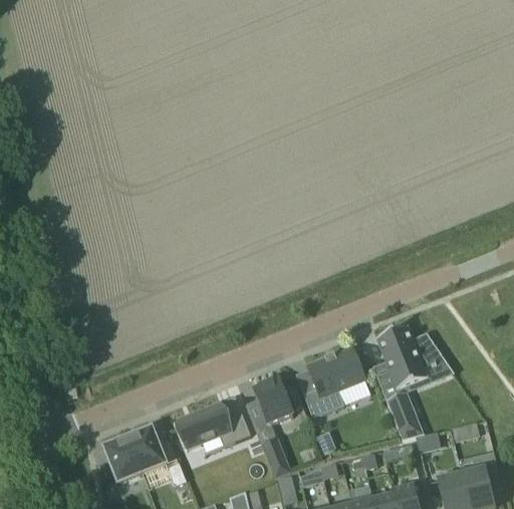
[(408,326),(376,338),(398,391),(428,378),(424,368),(445,360),(427,333),(413,339),(408,326)]
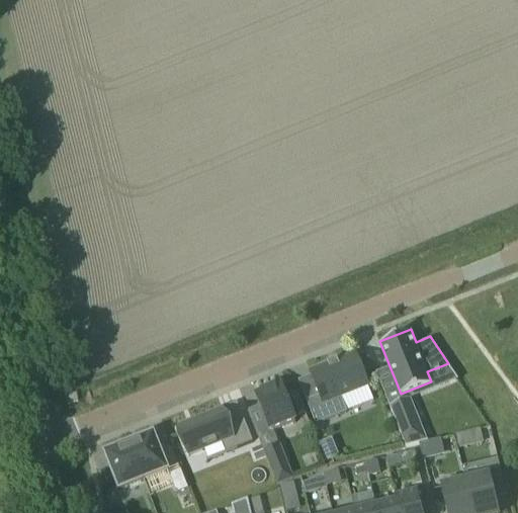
[(368,382),(355,351),(338,358),(337,357),(336,357),(337,358),(329,361),(329,360),(328,361),(328,362),(311,369),(320,393),(308,397),(307,396),(306,396),(316,421),(347,409),(341,394),(368,382)]
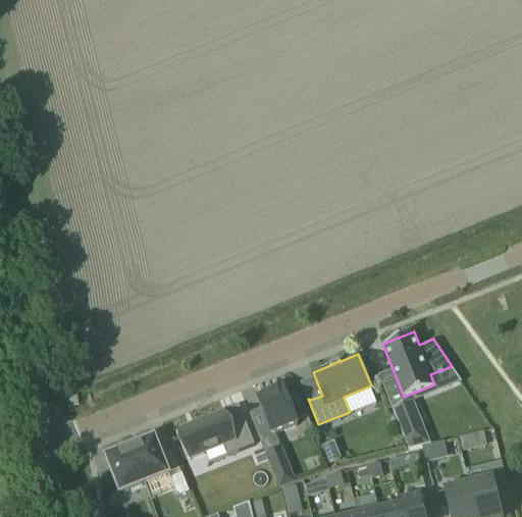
[(298,422),(283,383),(258,394),(273,431),(298,422)]
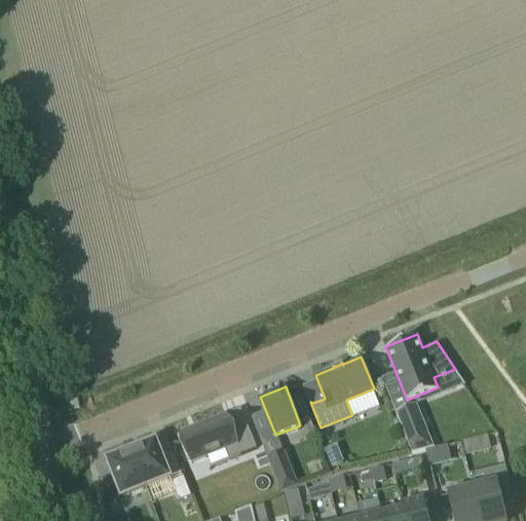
[(417,401),(396,410),(412,450),(425,447),(435,445),(417,401)]
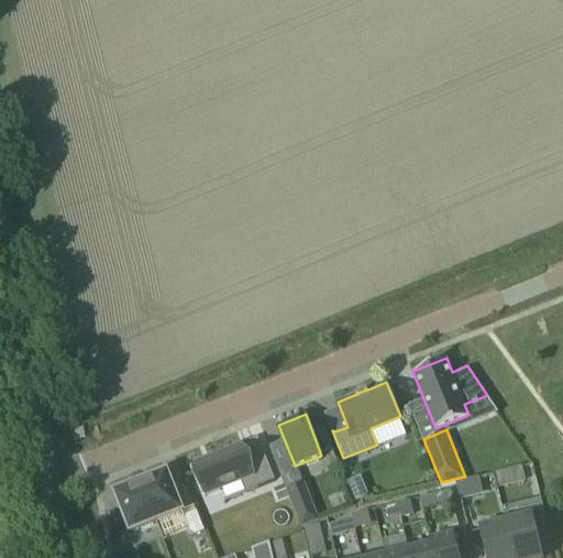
[(201,458),(192,462),(205,493),(241,478),(245,489),(275,478),(265,452),(249,459),(242,442),(240,444),(239,441),(222,448),(223,450),(202,458),(202,456),(201,456),(201,458)]
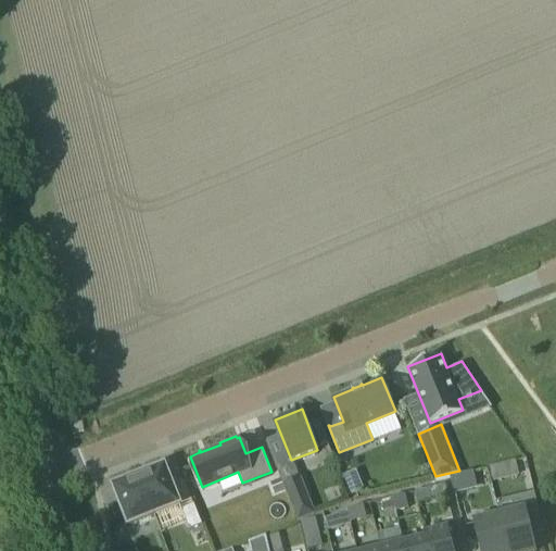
[(501,461),(488,464),(491,478),(505,475),(501,461)]
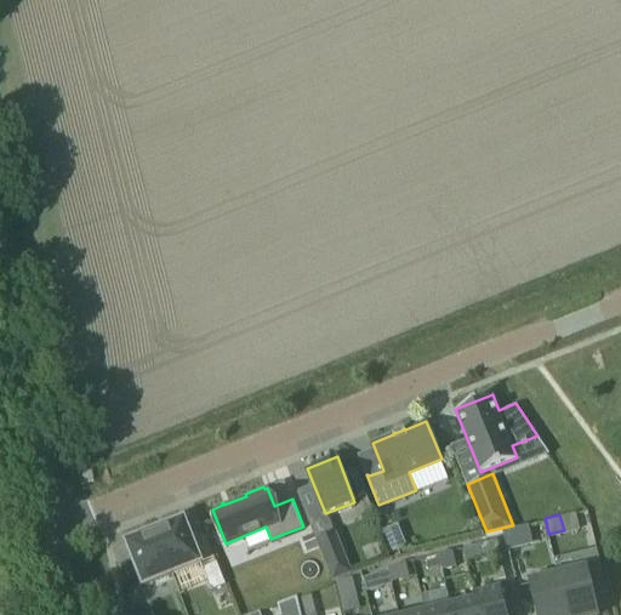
[(184,518),(155,529),(172,573),(201,561),(184,518)]
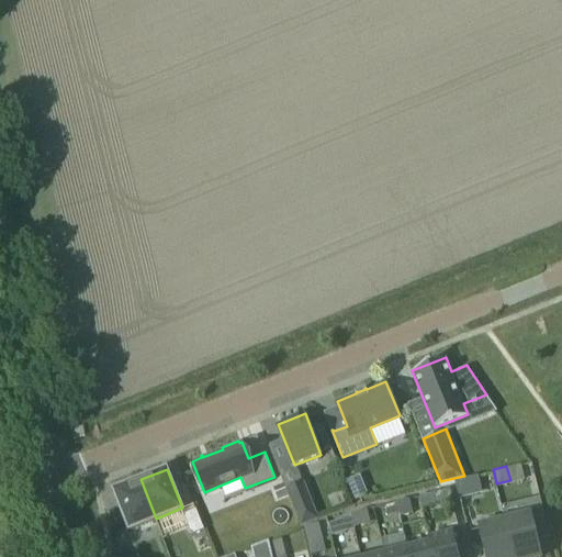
[(360,470),(345,477),(351,496),(368,489),(360,470)]
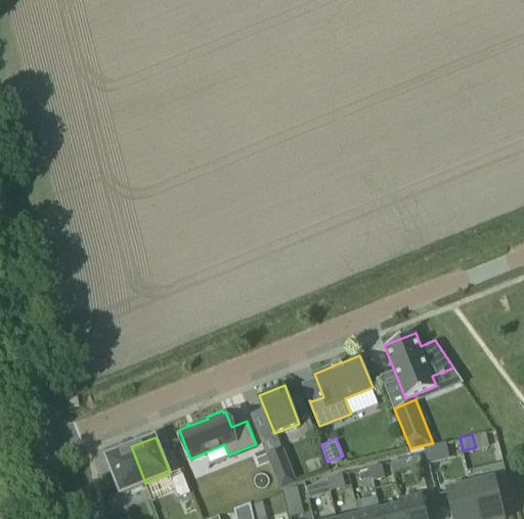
[(433,443),(424,445),(428,463),(446,459),(442,441),(433,443)]
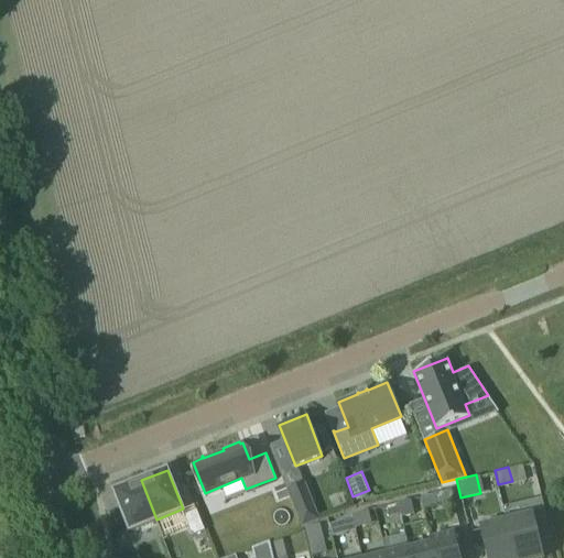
[(141,480),(115,491),(130,529),(156,520),(141,480)]
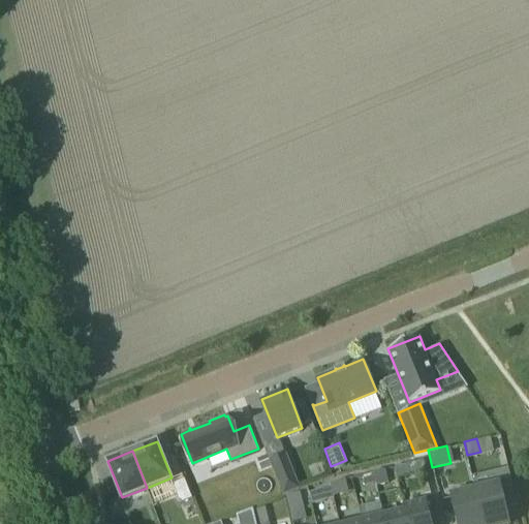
[(267,452),(257,456),(260,465),(271,461),(270,459),(267,452)]
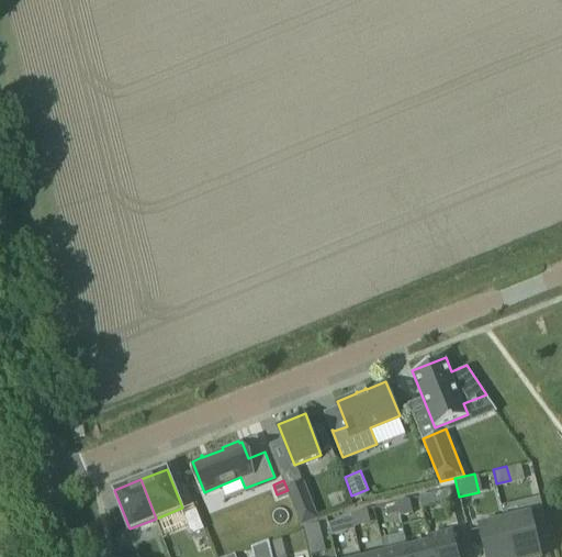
[(318,517),(303,481),(287,488),(288,490),(301,525),(318,517)]
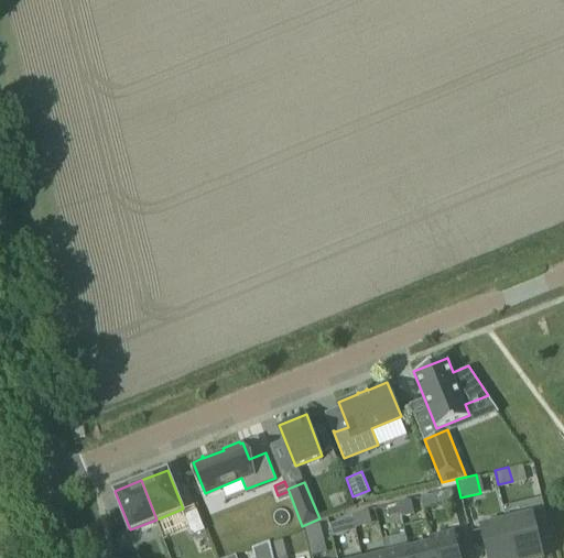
[(401,514),(414,511),(411,498),(398,501),(401,514)]
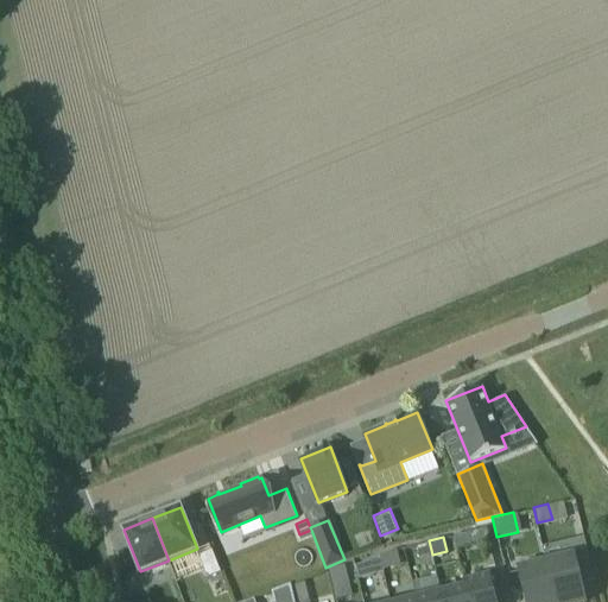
[(213,547),(198,553),(207,576),(221,570),(213,547)]
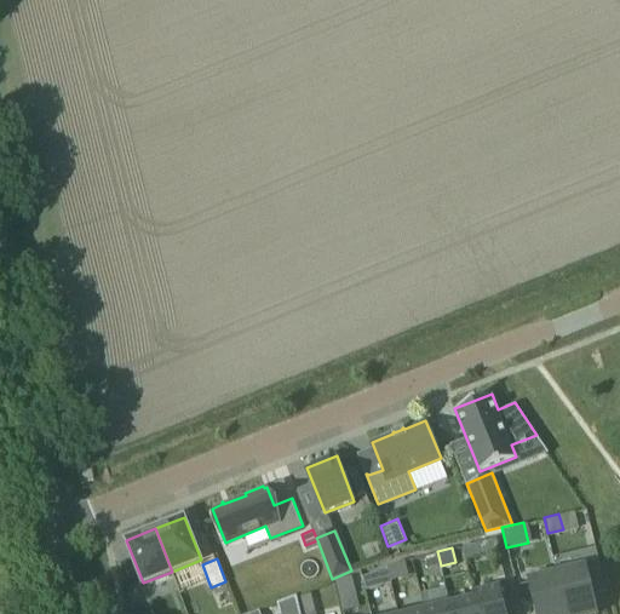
[(595,613),(597,613),(585,566),(557,573),(567,613),(595,613)]
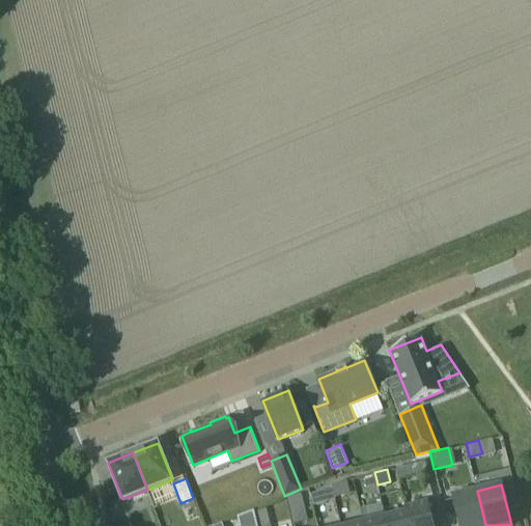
[(324,488),(310,492),(312,502),(326,499),(324,488)]
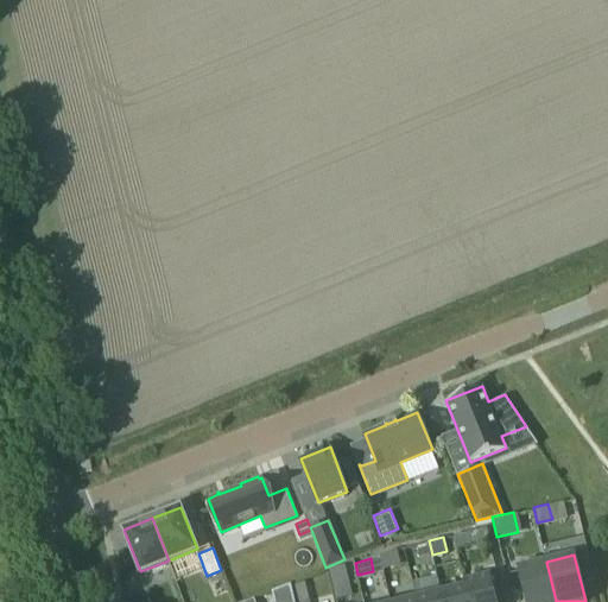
[(556,601),(546,562),(519,568),(526,601),(556,601)]
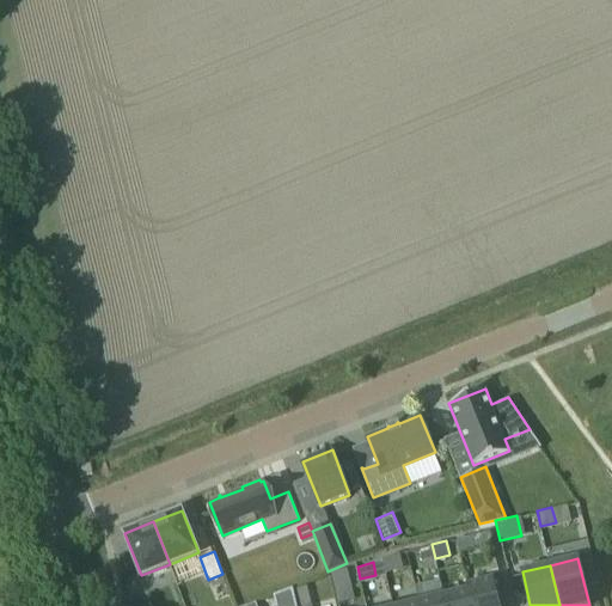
[(469,587),(473,605),(500,605),(493,574),(467,581),(469,587)]
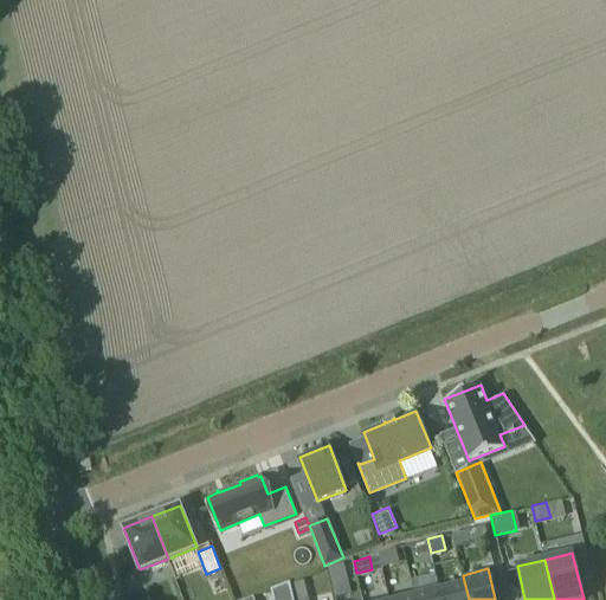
[(303,576),(292,580),(296,593),(307,591),(303,576)]
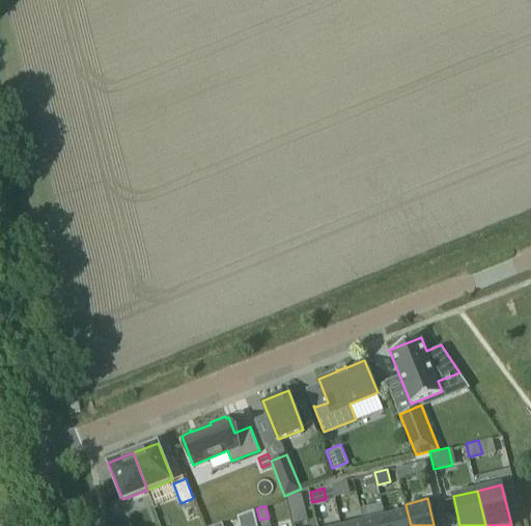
[(235,525),(258,525),(254,508),(238,515),(240,524),(235,525)]
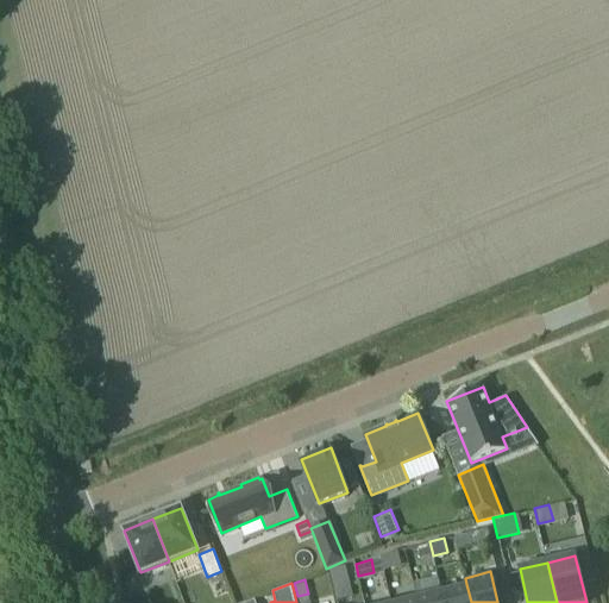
[(471,602),(466,584),(441,590),(444,602),(471,602)]
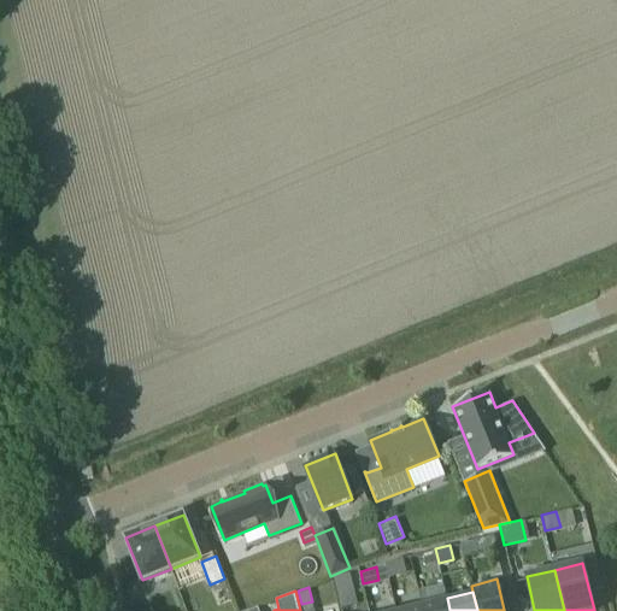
[(450,610),(447,598),(422,604),(423,610),(450,610)]
